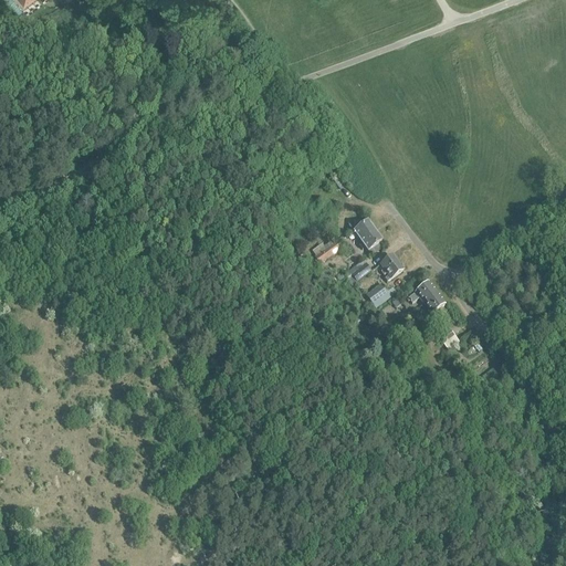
[(367,252),(381,242),(367,223),(353,233),(360,244),(358,245),(362,250),(364,249),(367,252)]
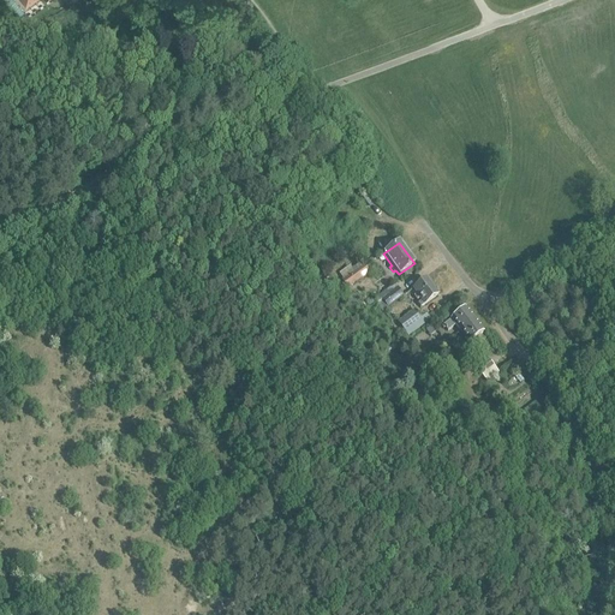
[(363,264),(341,280),(347,288),(369,273),(363,264)]
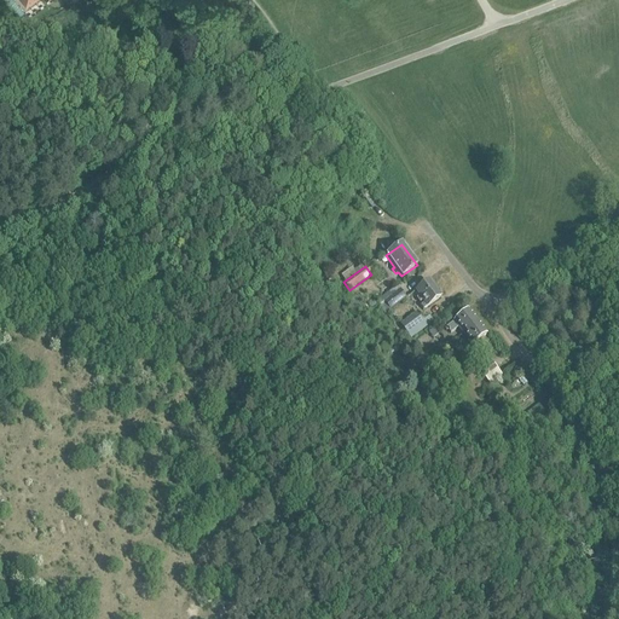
[(423,310),(441,296),(429,281),(416,291),(420,296),(417,298),(420,302),(422,300),(424,304),(421,306),(423,310)]
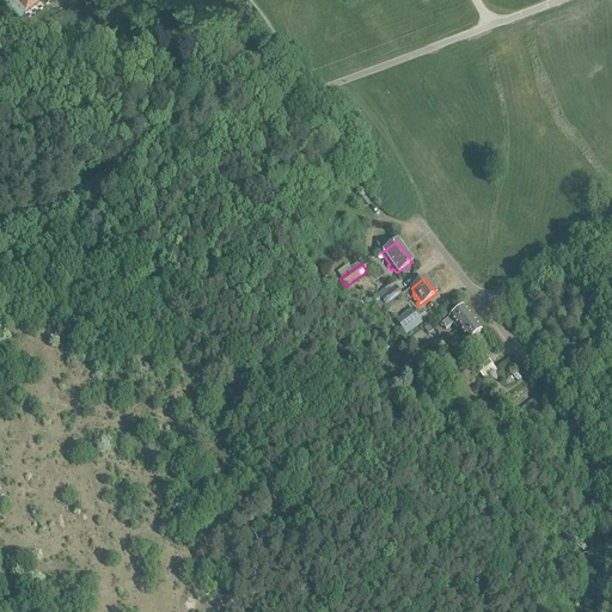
[(381,303),(385,307),(402,295),(398,291),(396,287),(379,299),(381,303)]
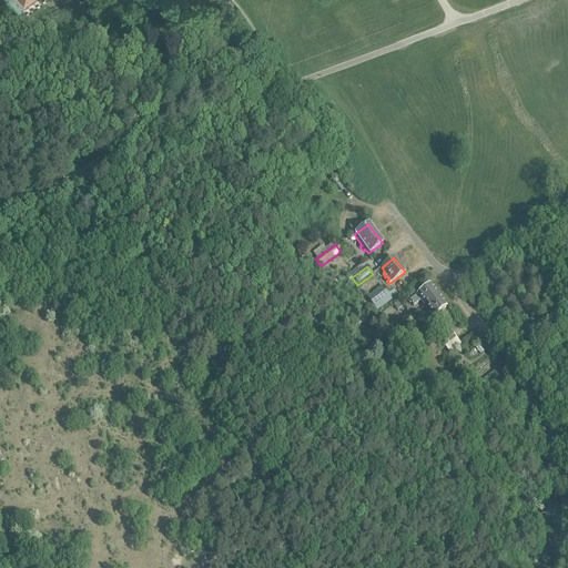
[(425,307),(439,297),(429,285),(407,302),(409,304),(411,303),(413,306),(421,301),(425,307)]
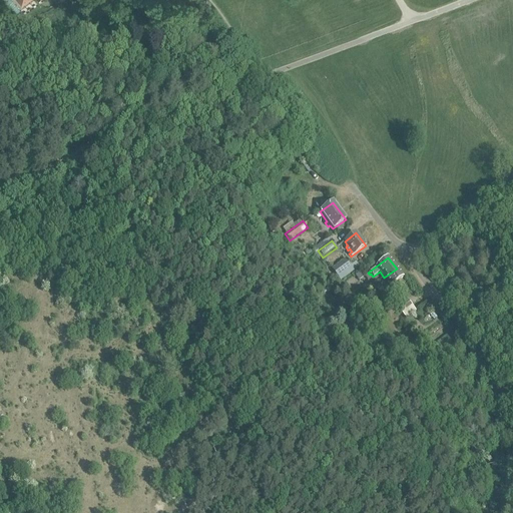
[(346,259),(332,269),(338,278),(340,281),(358,267),(356,264),(351,267),(346,259)]
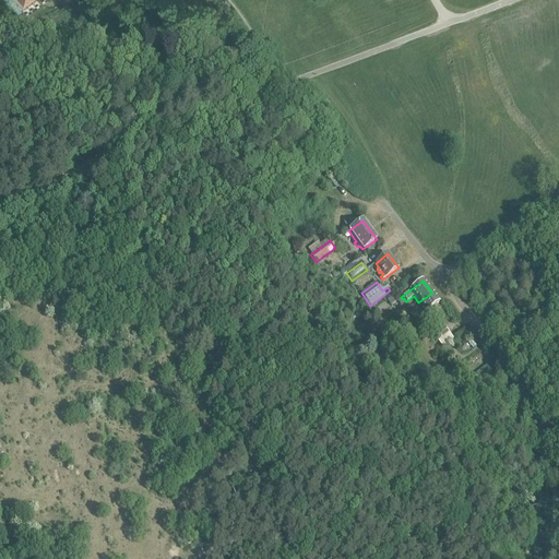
[(439,301),(432,293),(418,302),(426,312),(439,301)]
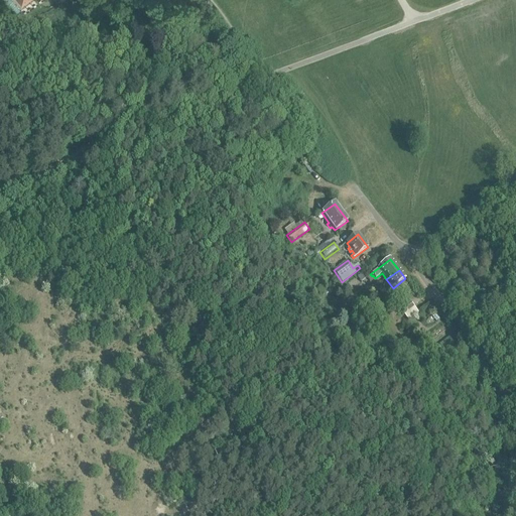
[(402,312),(407,319),(417,311),(411,305),(409,302),(399,310),(402,312)]
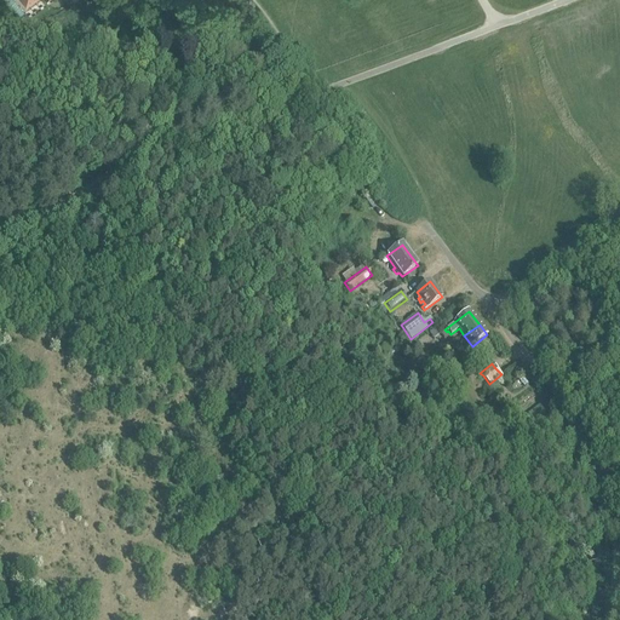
All buildings are outlined.
